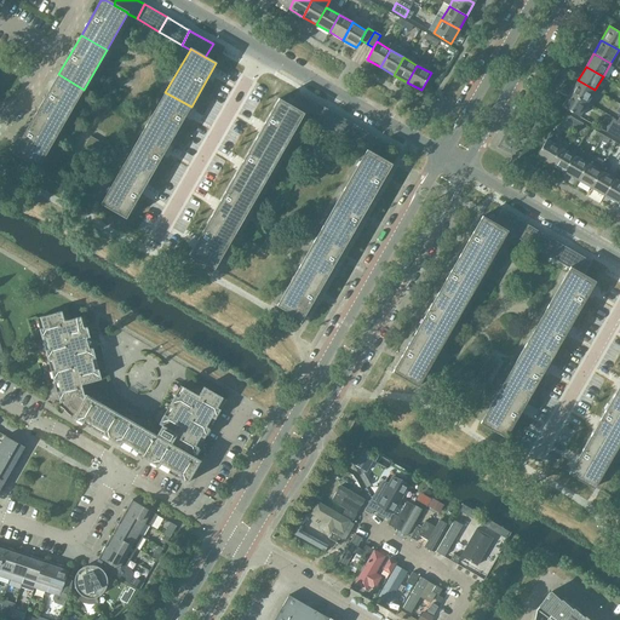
[(61,130),(84,90),(58,75),(35,115),(61,130)]
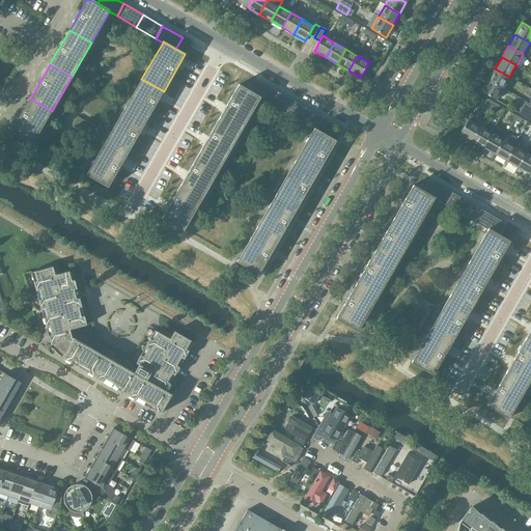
[(495,68),(488,80),(503,88),(509,77),(495,68)]
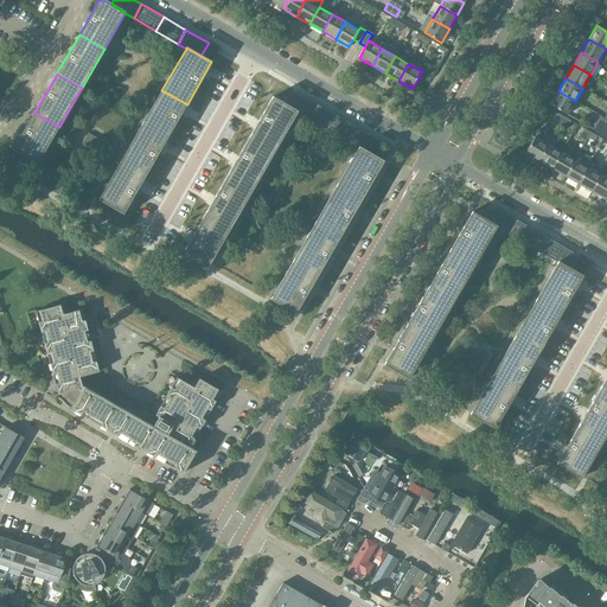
[(187,104),(161,90),(141,126),(166,140),(187,104)]
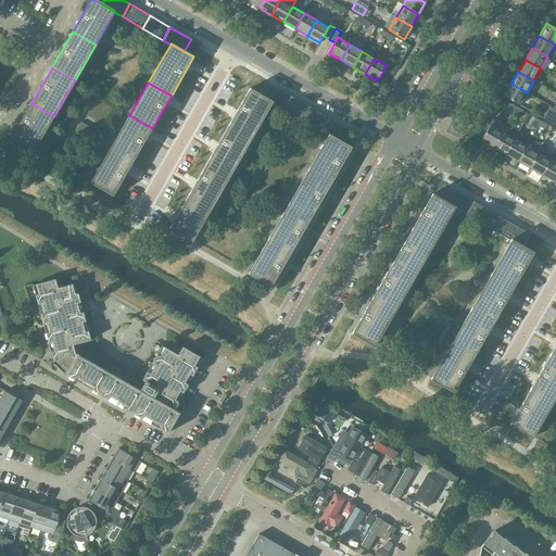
[(267,83),(261,96),(273,102),(273,103),(277,105),(278,106),(286,93),(267,83)]
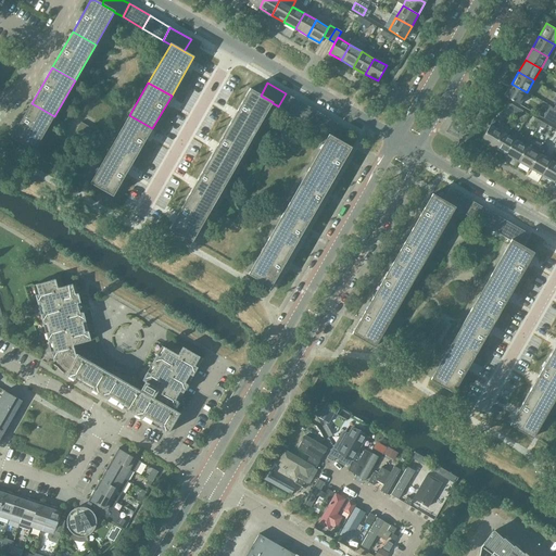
[(527,92),(512,84),(504,97),(519,105),(527,92)]
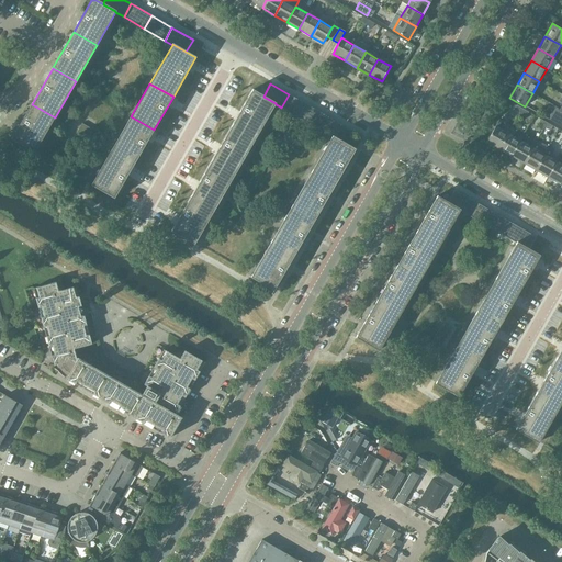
[(253,90),(232,126),(255,139),(276,104),(276,103),(263,97),(253,90)]
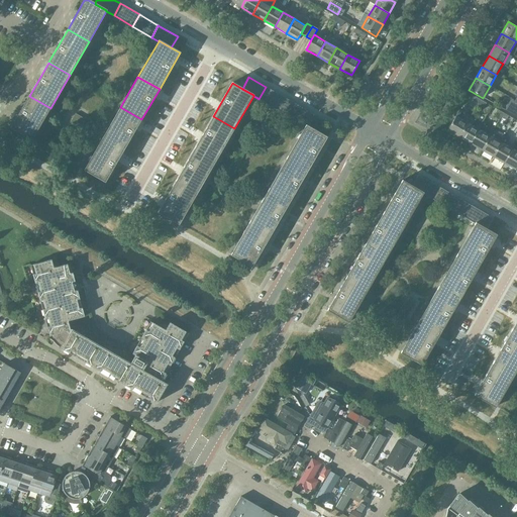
[(32,139),(50,108),(29,96),(11,127),(32,139)]
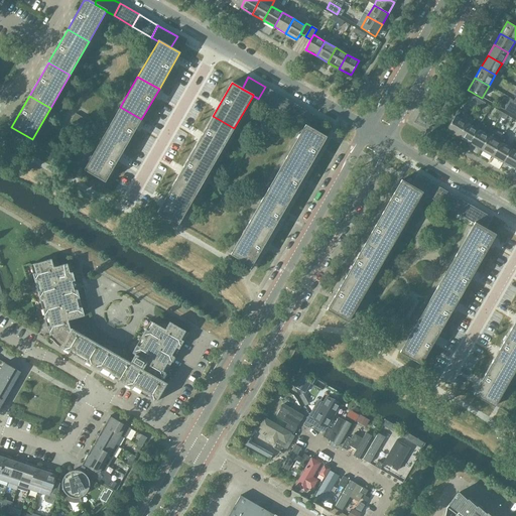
[(504,110),(515,116),(515,109),(507,104),(504,110)]
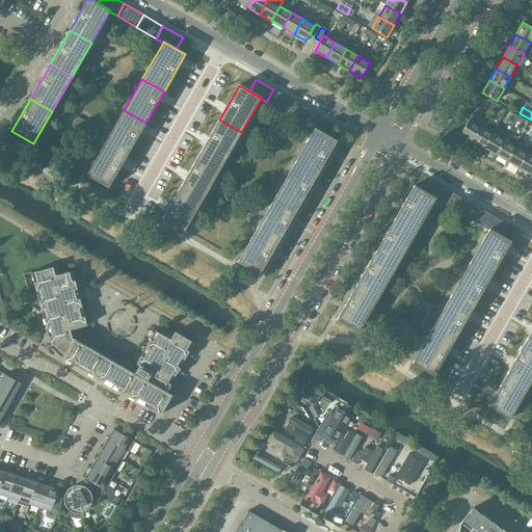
[(307,108),(299,121),(314,130),(315,129),(317,130),(323,120),(323,118),(307,108)]
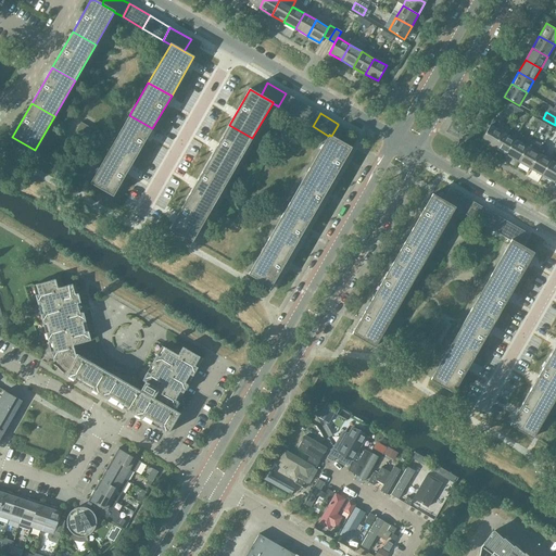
[(133,163),(152,128),(129,115),(110,150),(133,163)]
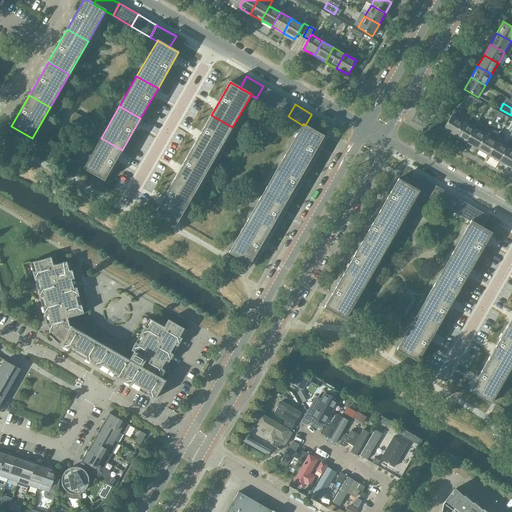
[(460,112),(454,109),(451,115),(443,129),(454,136),(463,122),(457,118),(460,112)]
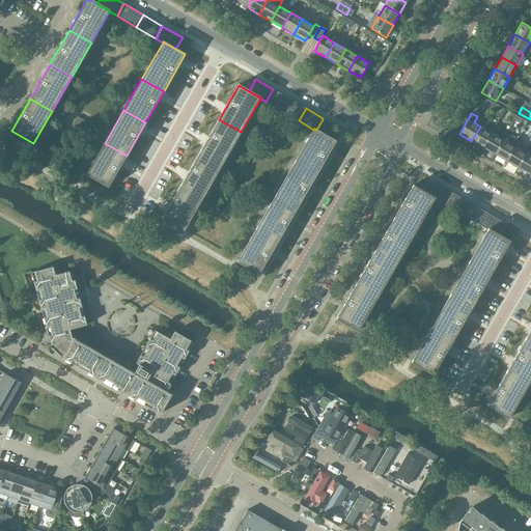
[(83,132),(88,122),(87,122),(78,116),(73,124),(73,126),(73,127),(83,132)]
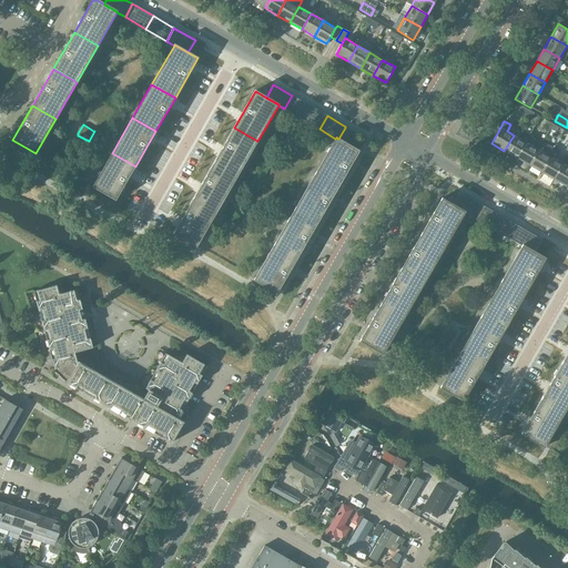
[(237,175),(257,141),(234,128),(214,162),(237,175)]
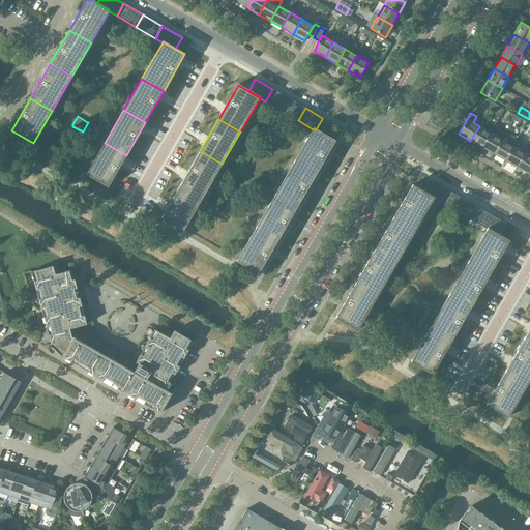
[(322,119),(316,129),(322,134),(328,123),(322,119)]
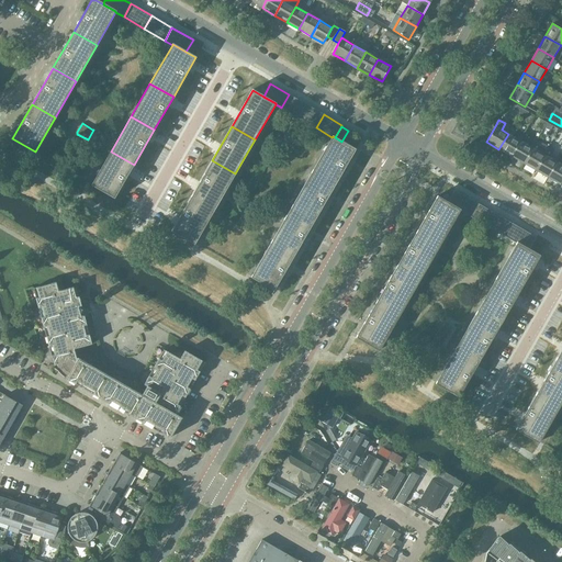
[(517,131),(512,127),(508,134),(498,149),(510,156),(520,141),(514,137),(517,131)]
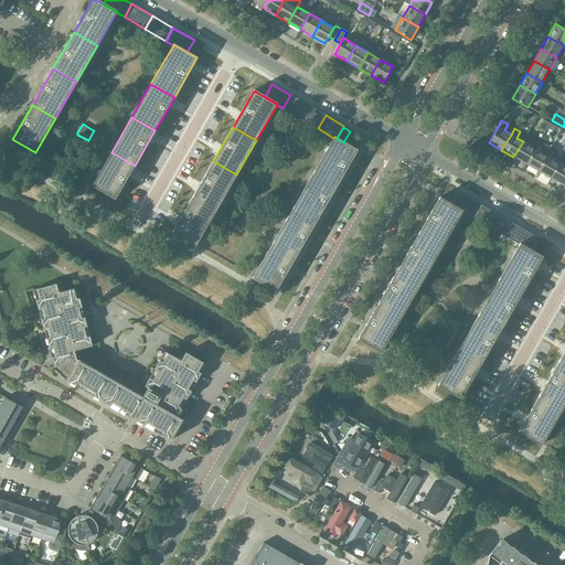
[(532,138),(526,135),(523,141),(513,157),(526,164),(535,149),(528,145),(532,138)]
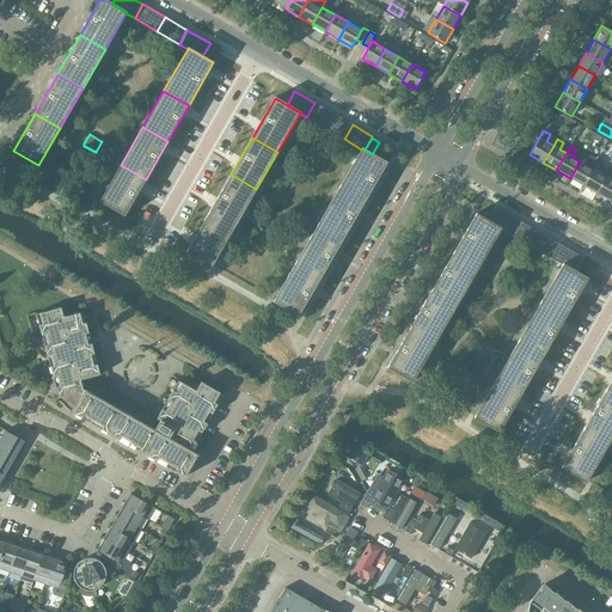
[(338,189),(363,203),(387,163),(372,154),(365,150),(362,148),(361,150),(338,189)]
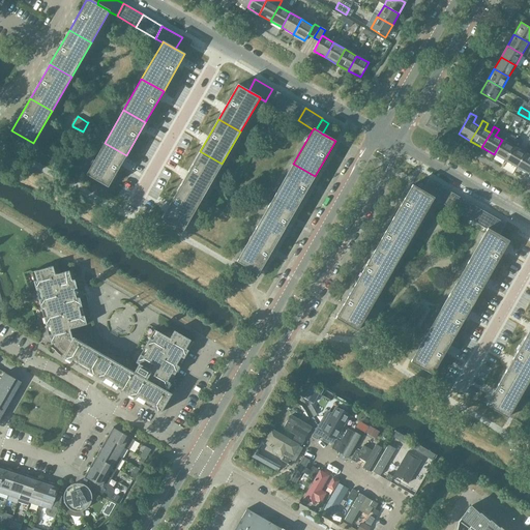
[(502,140),(494,154),(505,160),(513,146),(516,142),(516,141),(505,136),(504,135),(502,140)]
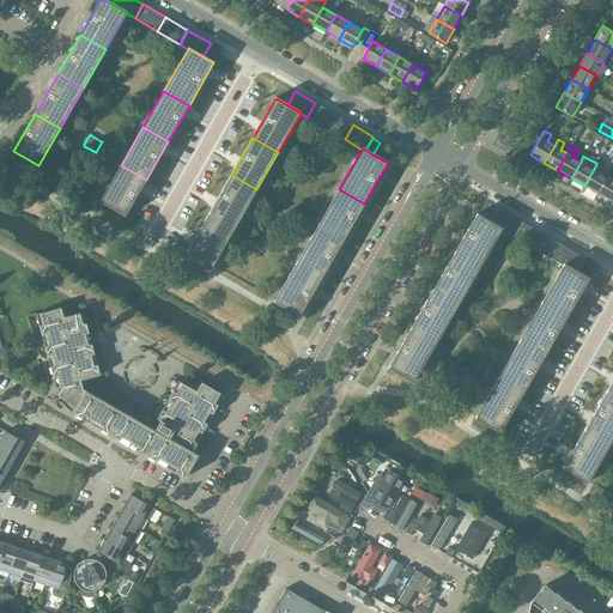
[(594,169),(584,186),(598,194),(607,177),(600,173),(604,165),(598,162),(596,164),(594,169)]
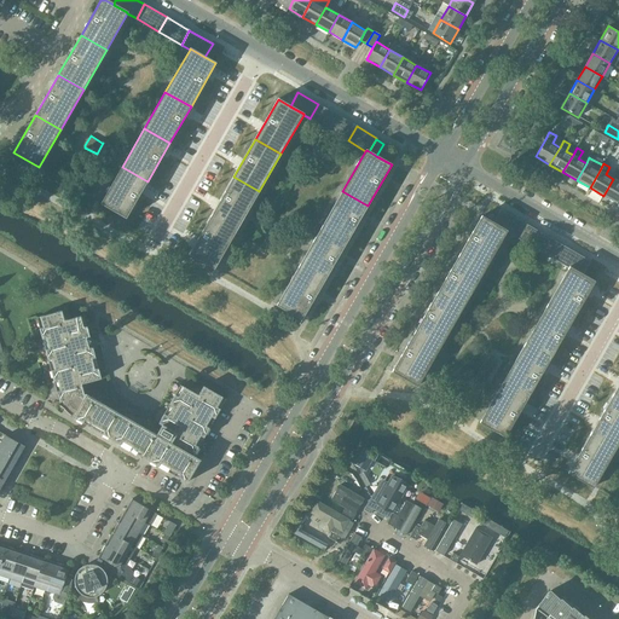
[(126,218),(148,181),(122,167),(102,203),(126,218)]
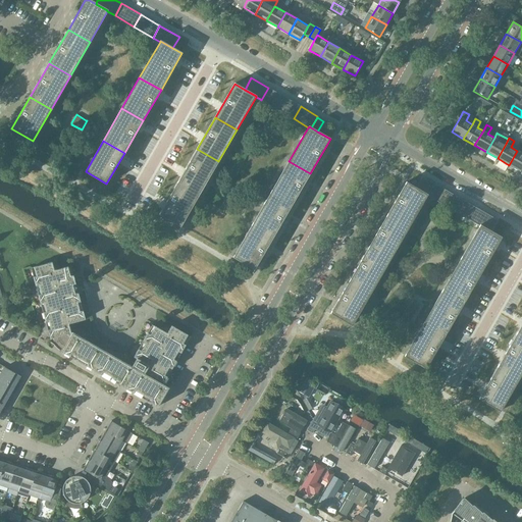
[(517,151),(509,165),(520,171),(521,168),(521,147),(520,146),(517,151)]
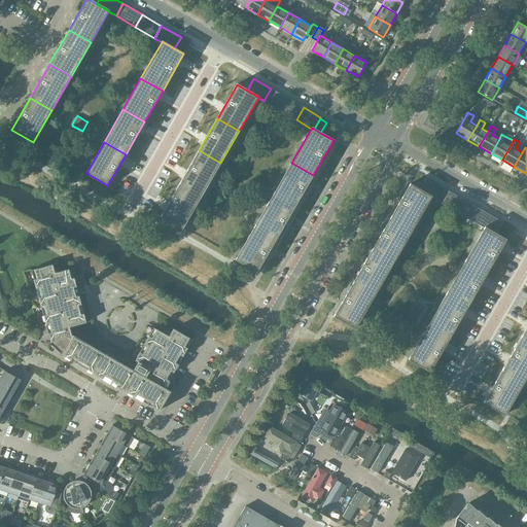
[(202,196),(220,163),(199,150),(180,182),(202,196)]
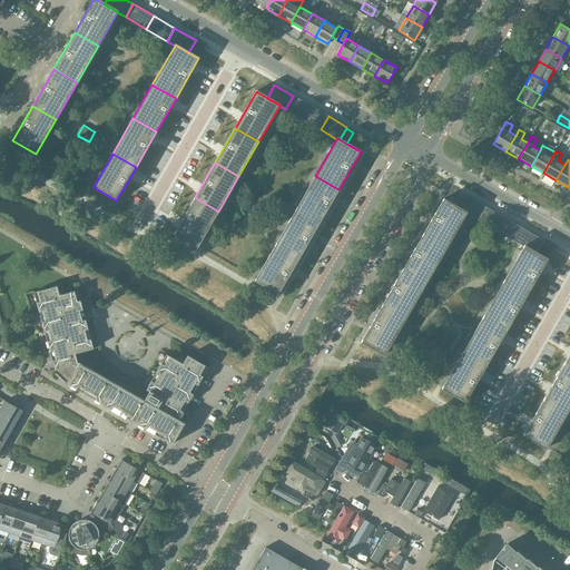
[(318,225),(338,190),(315,177),(295,212),(318,225)]
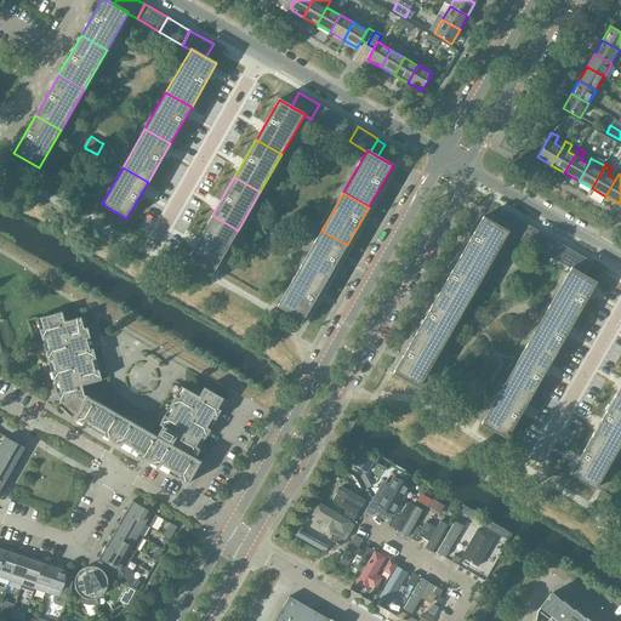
[(502,210),(494,223),(508,232),(508,233),(517,238),(525,223),(502,210)]
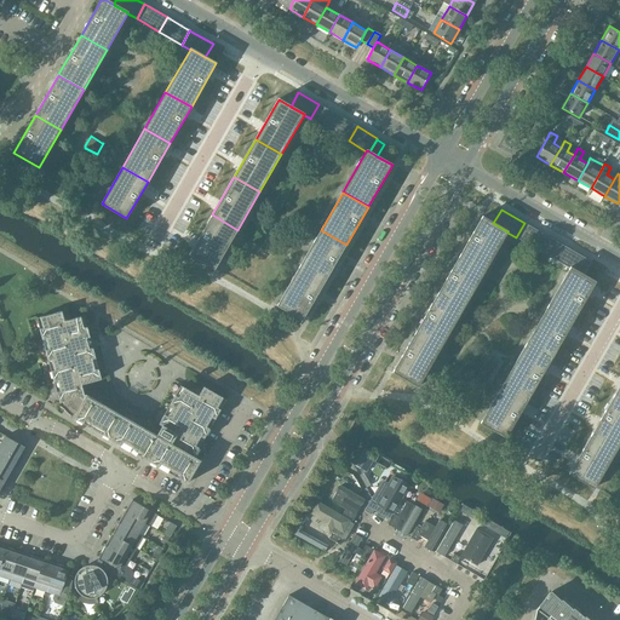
[(214,269),(237,230),(212,216),(189,254),(214,269)]
